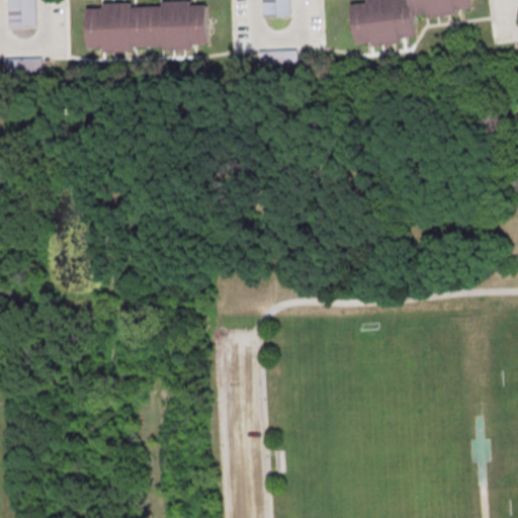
[(35,26),(34,0),(6,0),(7,26),(35,26)]
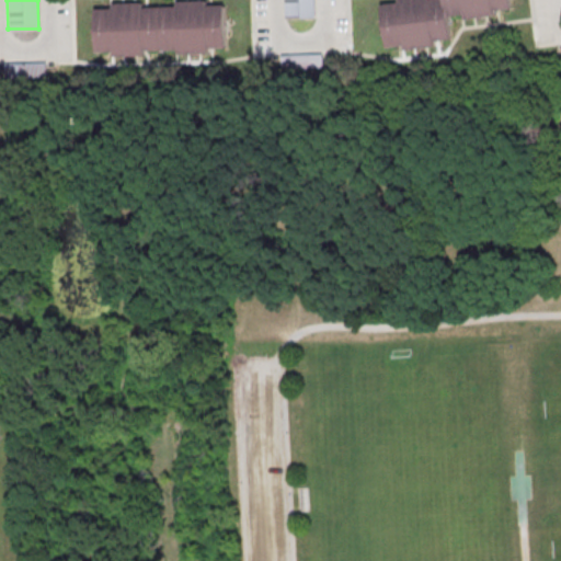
[(221,3),(224,46),(205,47),(205,52),(174,53),(174,47),(142,49),(142,54),(112,55),(112,49),(94,49),(92,9),(111,8),(110,2),(141,1),(141,7),(174,6),(174,0),(204,0),(204,4),(221,3)]
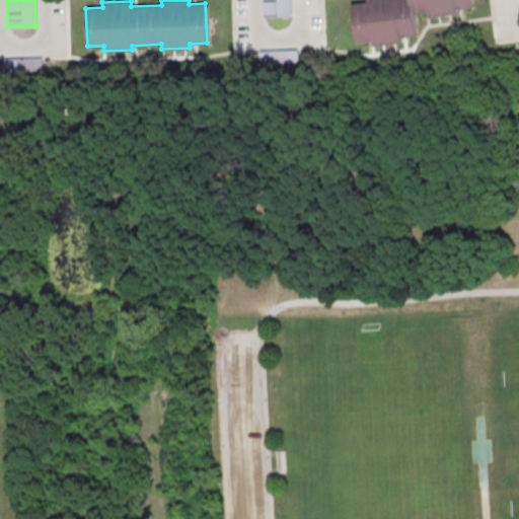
[(291,14),(290,0),(262,0),(263,14),(291,14)]
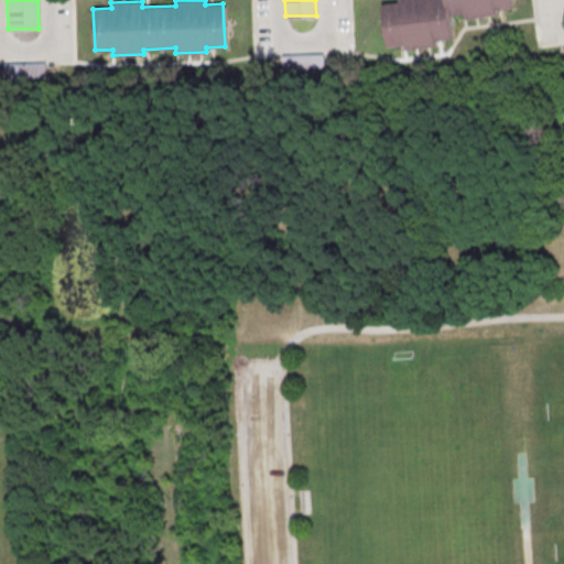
[(510,0),(512,8),(495,10),(495,14),(465,19),(464,14),(447,17),(451,39),(433,41),(434,46),(403,51),(402,44),(384,46),(379,3),(397,1),(396,0),(510,0)]
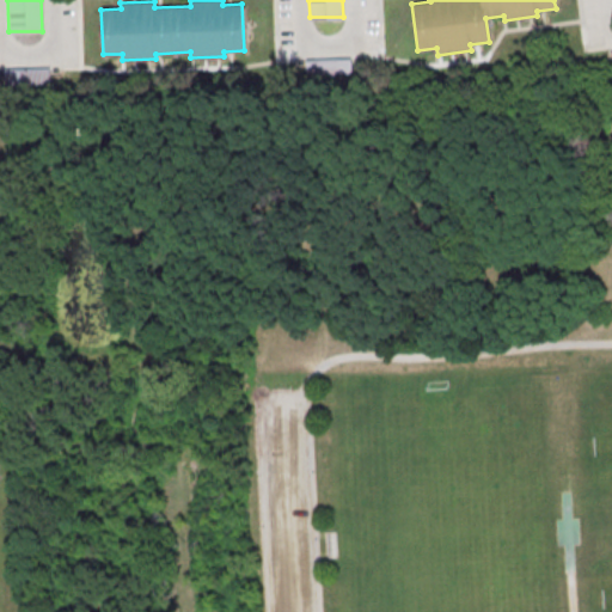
[(6,83),(51,83),(51,67),(6,67),(6,83)]
